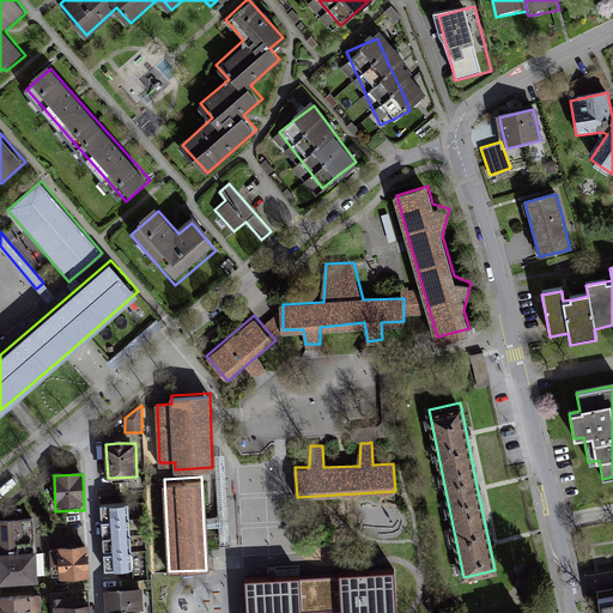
[(127,504),(101,505),(102,519),(102,525),(104,551),(104,556),(104,570),(131,569),(127,504)]
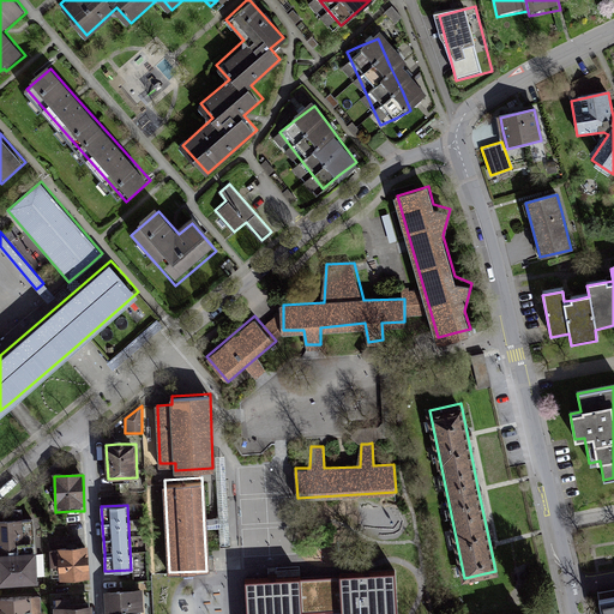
[(36,518),(0,519),(0,546),(37,545),(36,518)]
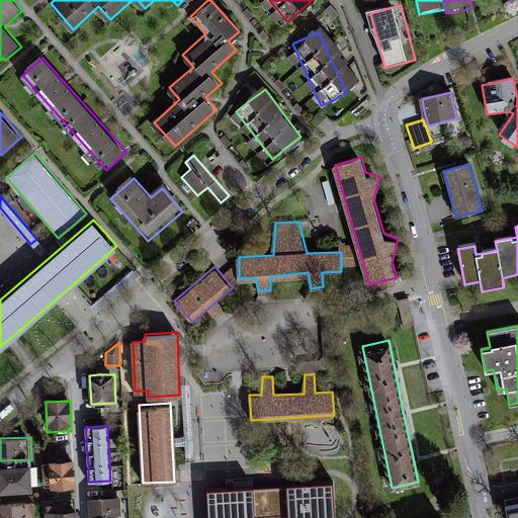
[(0,460),(0,480),(1,489),(18,488),(34,486),(32,459),(0,460)]
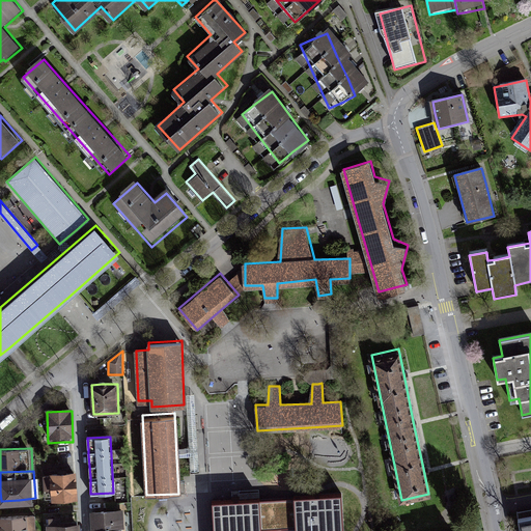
[(45,499),(78,497),(76,472),(64,472),(44,473),(45,499)]
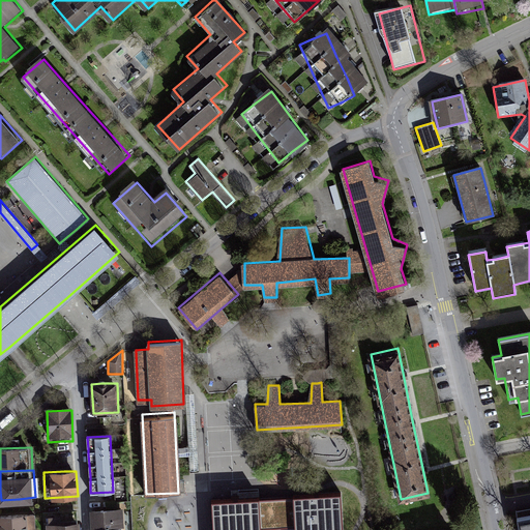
[(354,529),(354,501),(206,509),(207,529),(354,529)]
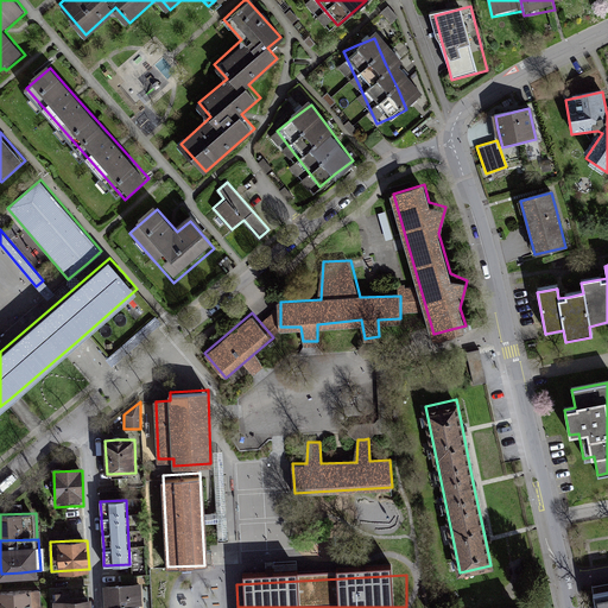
[(141,607),(141,583),(107,584),(107,606),(107,607),(141,607)]
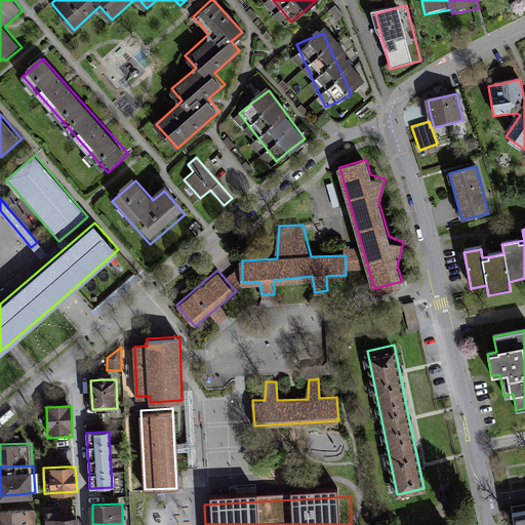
[(524,524),(524,510),(511,513),(513,524),(524,524)]
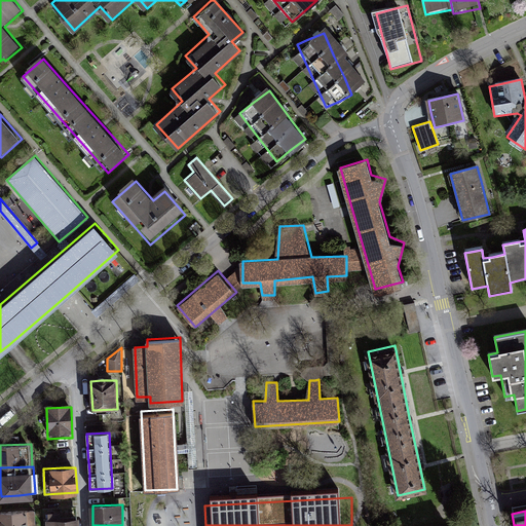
[(33,513),(0,514),(0,525),(26,525),(26,522),(33,522),(33,513)]
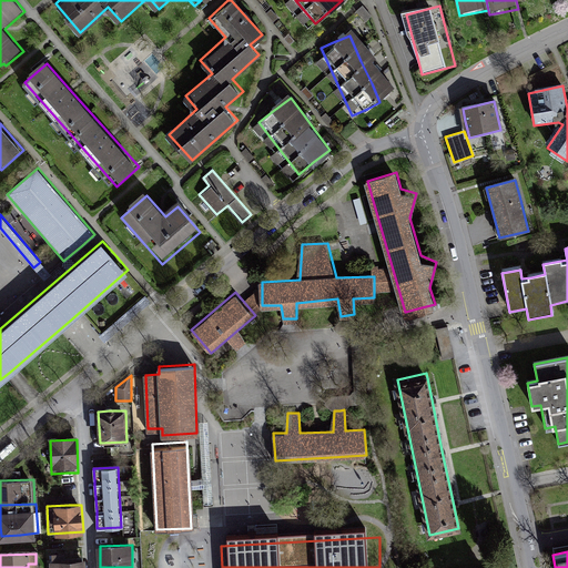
[(83,567),(83,556),(51,557),(51,567),(83,567)]
